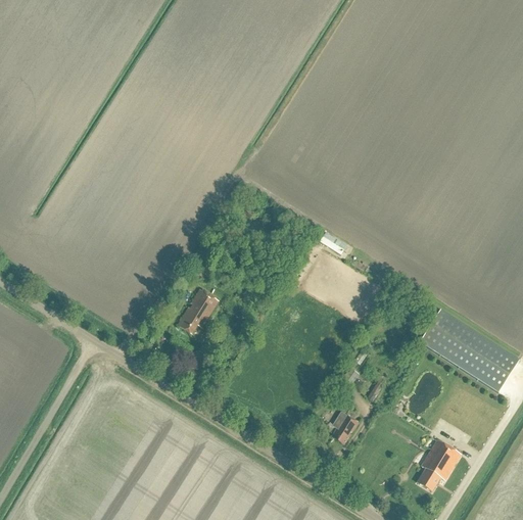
[(359,28),(365,31),(381,0),(374,0),(359,28)]
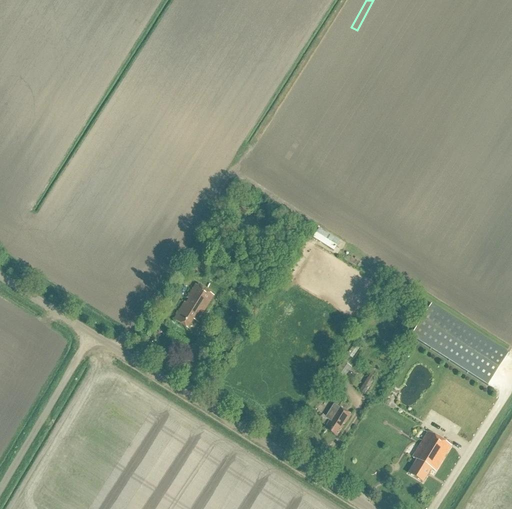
[(304,123),(312,109),(307,106),(298,120),(304,123)]
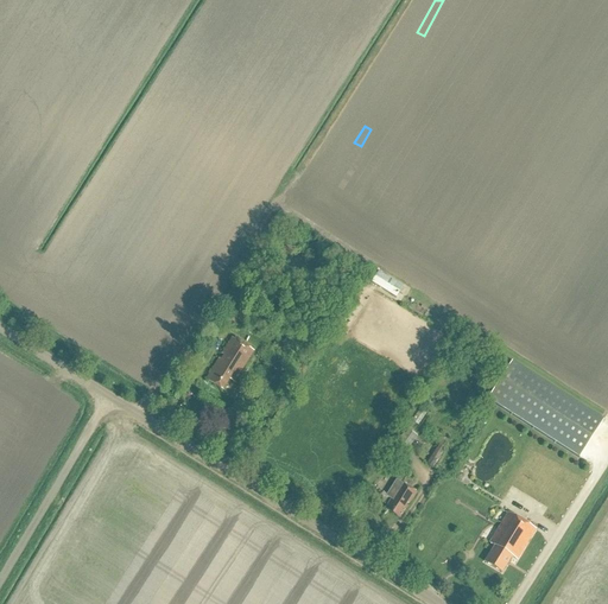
[(341,178),(358,151),(350,147),(334,173),(341,178)]
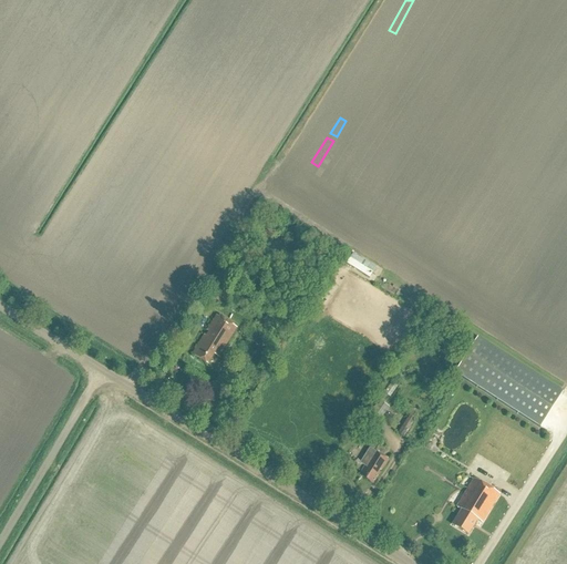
[(351,280),(354,274),(331,259),(327,265),(351,280)]
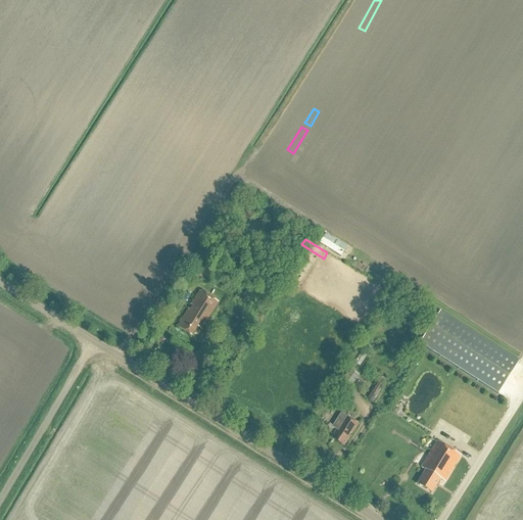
[(204,279),(214,263),(204,256),(194,274),(204,279)]
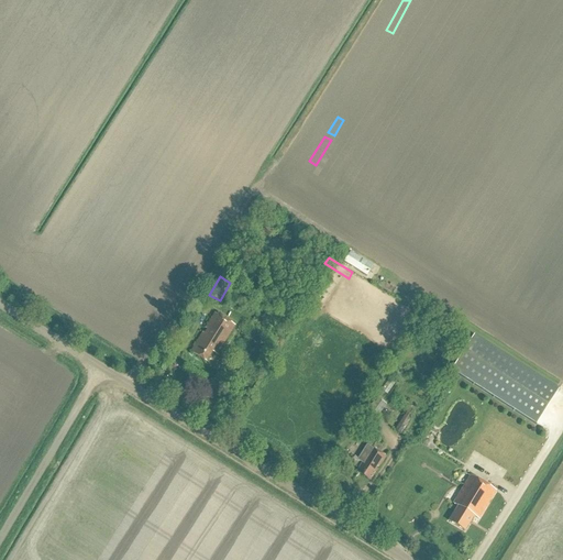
[(217,352),(234,325),(213,311),(206,326),(207,327),(203,332),(201,330),(190,350),(206,360),(211,350),(217,352)]
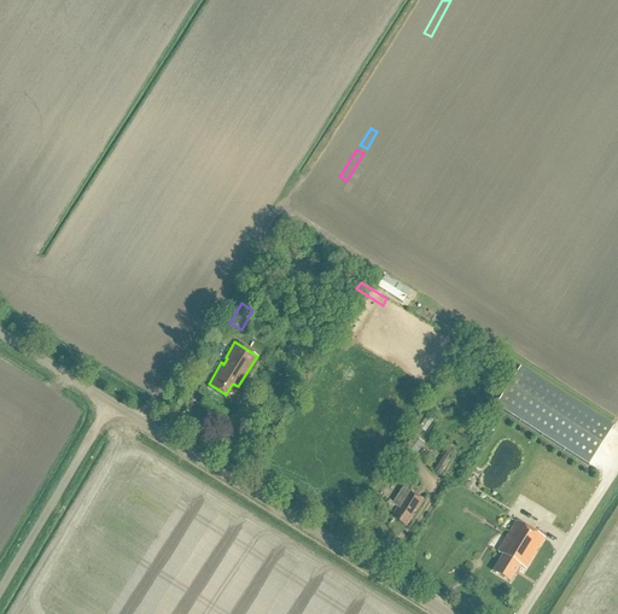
[(495,403),(588,463),(612,425),(519,366),(495,403)]
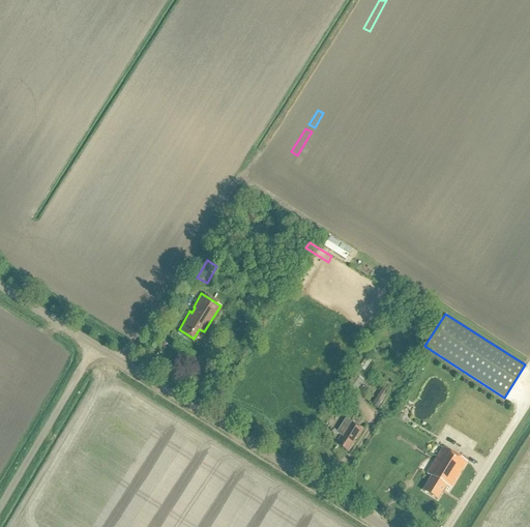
[(388,389),(383,386),(372,404),(377,407),(388,389)]
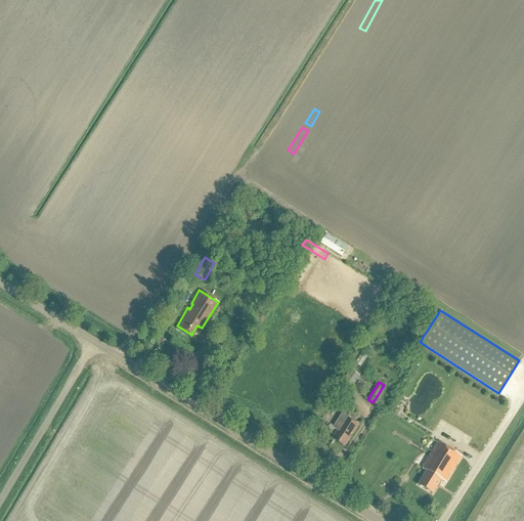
[(360,403),(364,388),(356,386),(352,400),(360,403)]
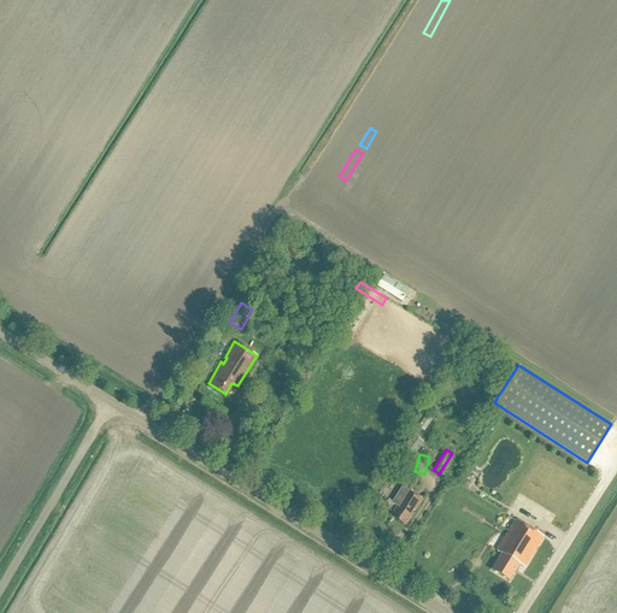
[(447,483),(458,487),(462,476),(452,472),(447,483)]
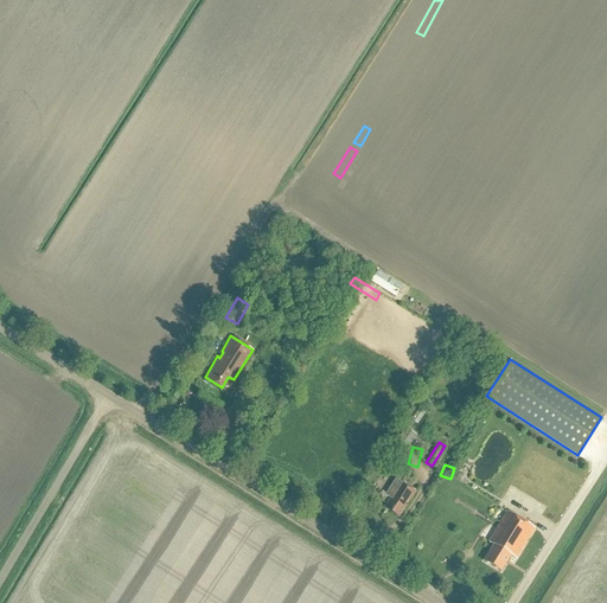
[(400,479),(395,476),(384,492),(389,495),(383,505),(398,514),(404,504),(403,502),(406,498),(408,499),(415,488),(400,479)]
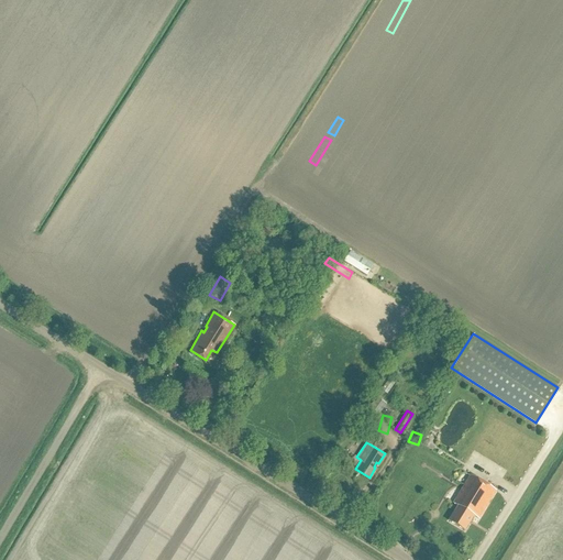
[(478,516),(495,489),(470,473),(453,501),(456,504),(448,518),(464,528),(473,513),(478,516)]
